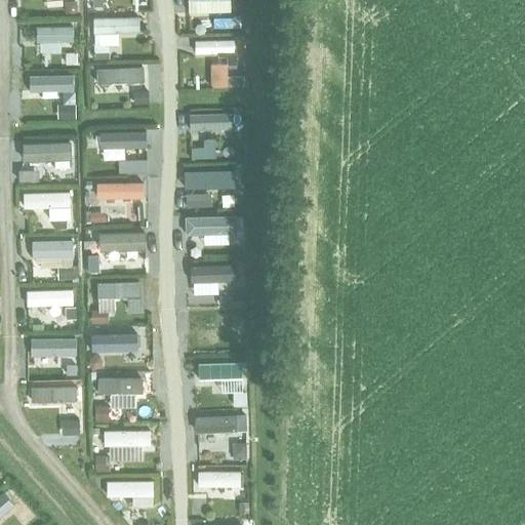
[(107,8),(105,0),(91,0),(92,9),(107,8)]
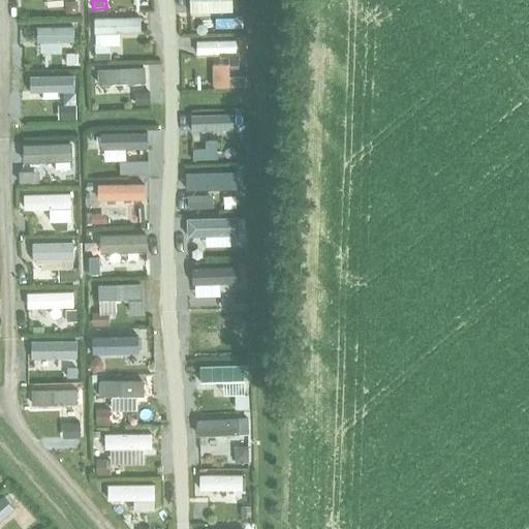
[(133,10),(133,0),(107,0),(109,10),(133,10)]
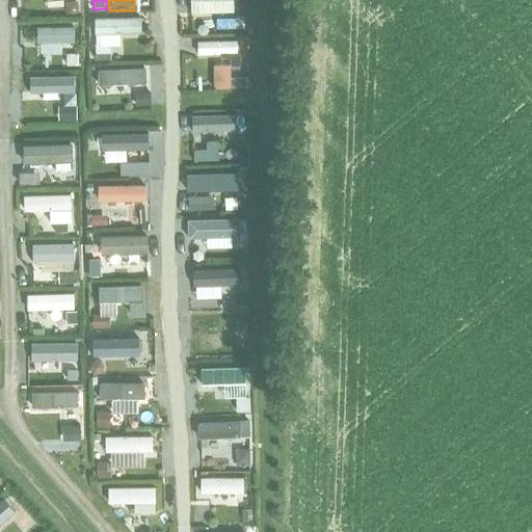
[(233,10),(232,0),(189,0),(190,11),(233,10)]
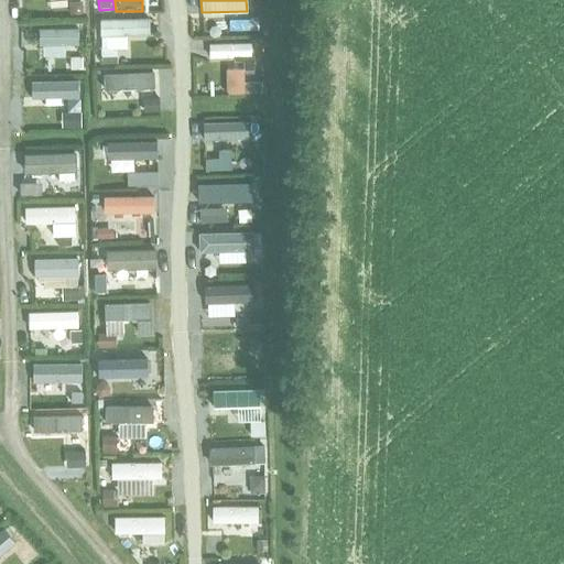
[(243,14),(242,29),(259,30),(260,15),(243,14)]
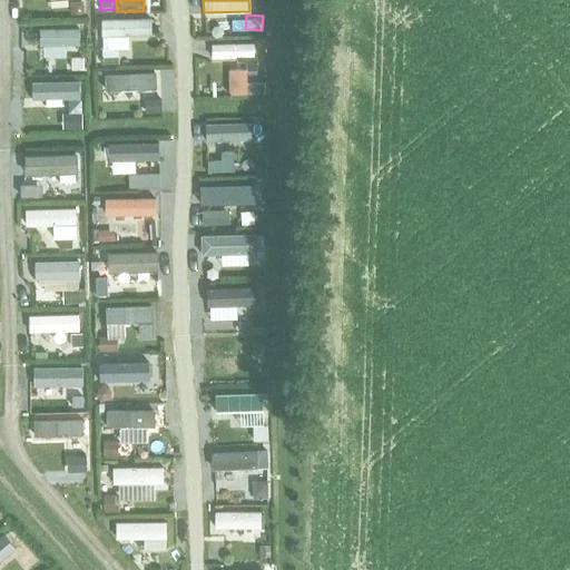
[(130,55),(130,36),(153,36),(153,18),(104,18),(104,55),(130,55)]
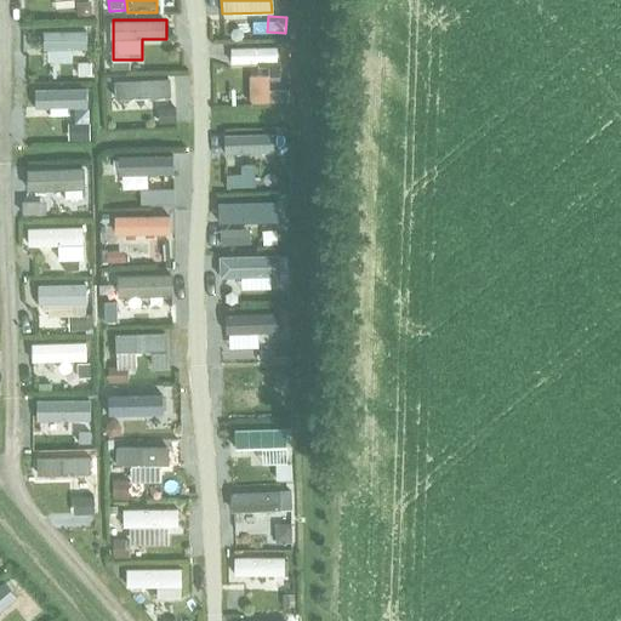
[(44,64),(72,64),(72,55),(90,55),(90,30),(44,30),(44,64)]
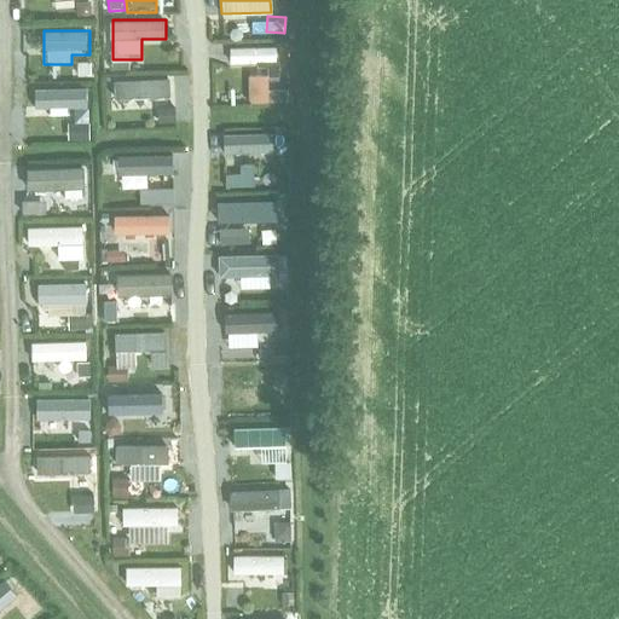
[(281,63),(281,46),(232,46),(232,63),(281,63)]
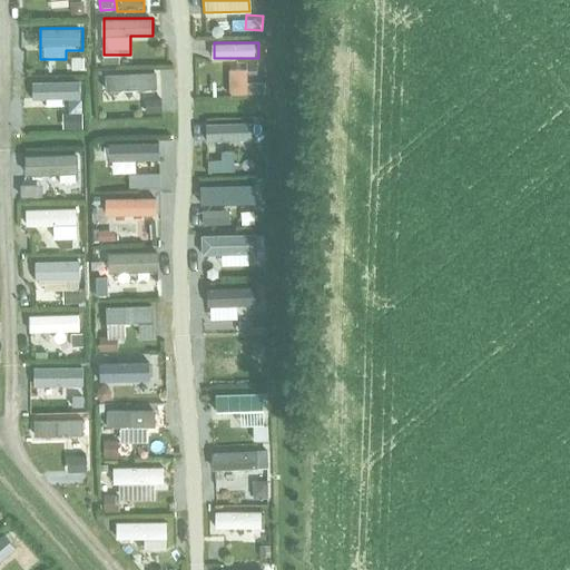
[(70,70),(84,71),(86,56),(72,55),(70,70)]
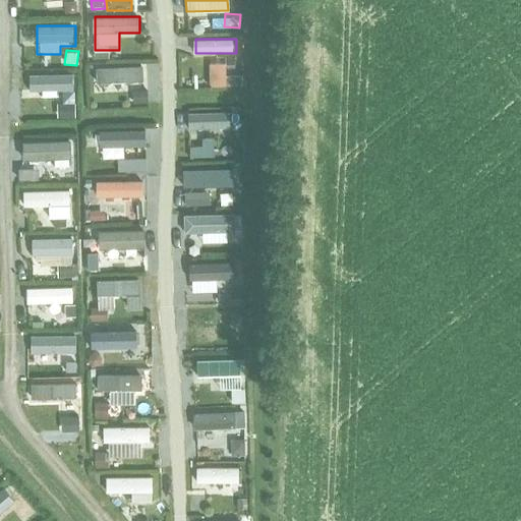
[(227,62),(211,63),(211,85),(228,85),(227,62)]
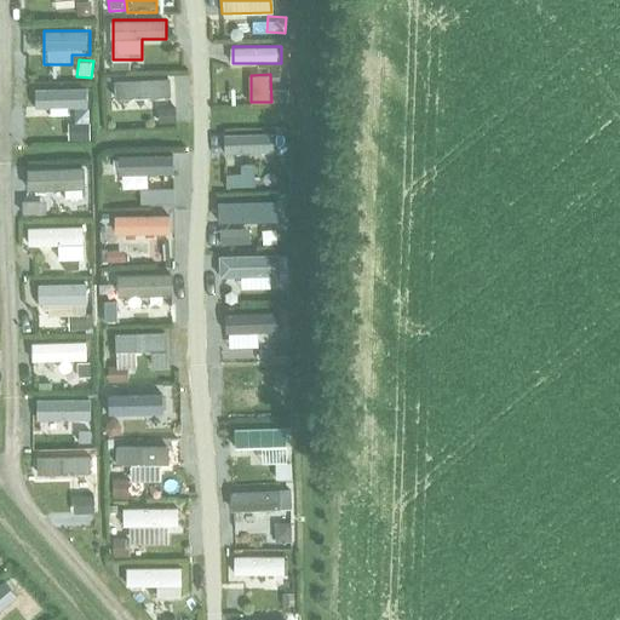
[(171,78),(115,79),(116,105),(172,103),(171,78)]
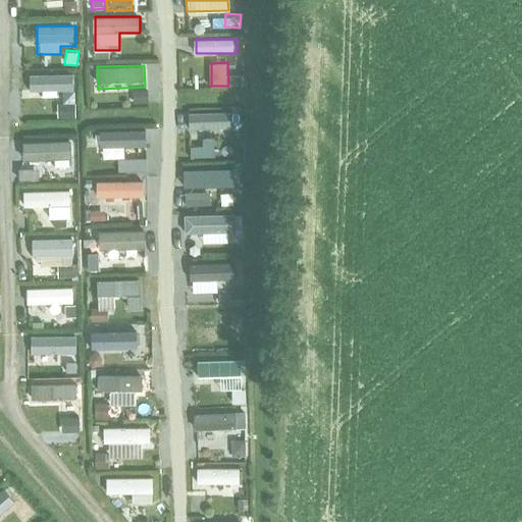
[(24,73),(24,92),(71,92),(71,74),(24,73)]
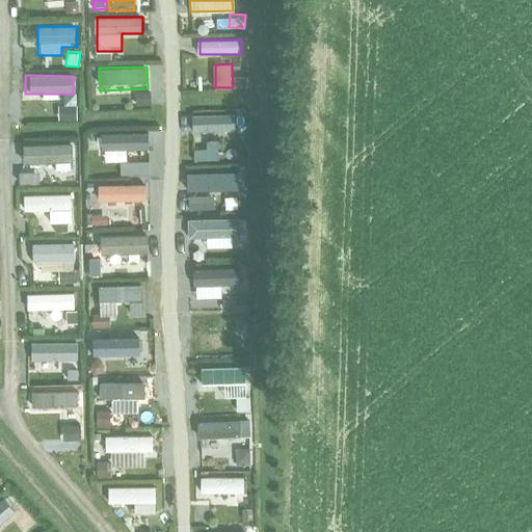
[(133,89),(134,105),(152,105),(152,89),(133,89)]
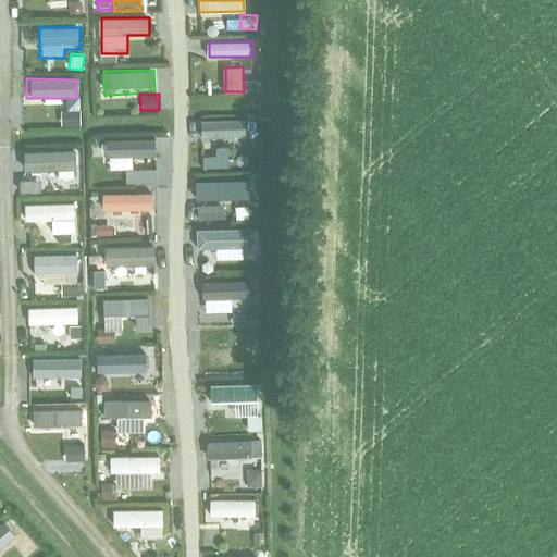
[(60,124),(82,124),(82,111),(60,111),(60,124)]
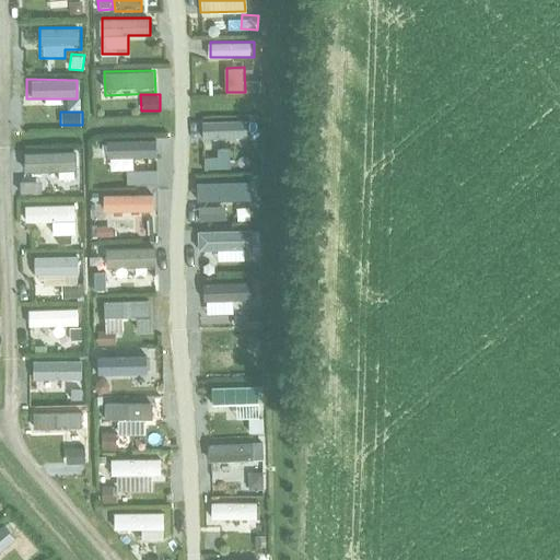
[(247,120),(202,120),(202,139),(247,139),(247,120)]
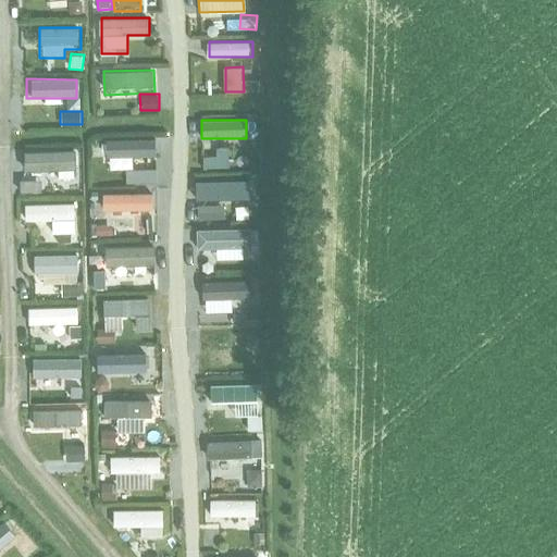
[(156,139),(107,139),(107,165),(96,165),(96,182),(110,182),(110,174),(147,174),(146,157),(156,157),(156,139)]
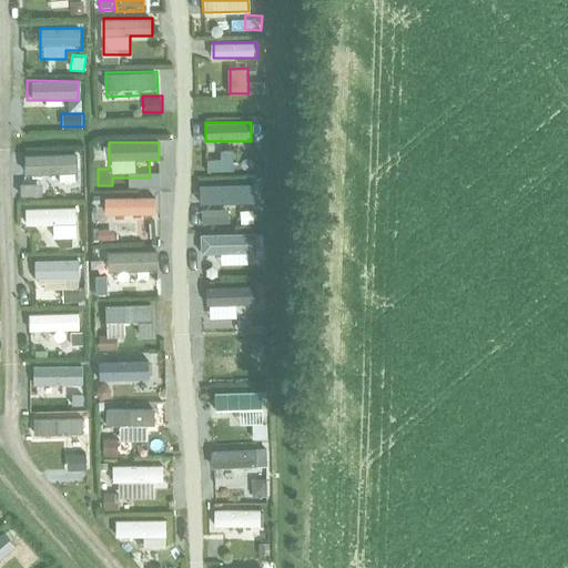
[(232,171),(233,154),(209,152),(208,170),(232,171)]
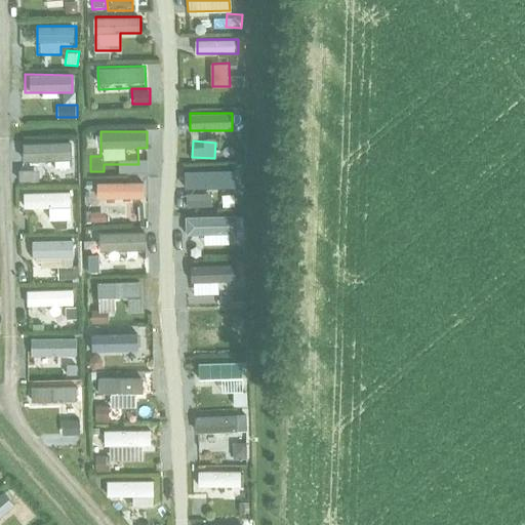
[(47,165),(72,164),(71,142),(27,143),(27,160),(33,160),(33,178),(47,178),(47,165)]
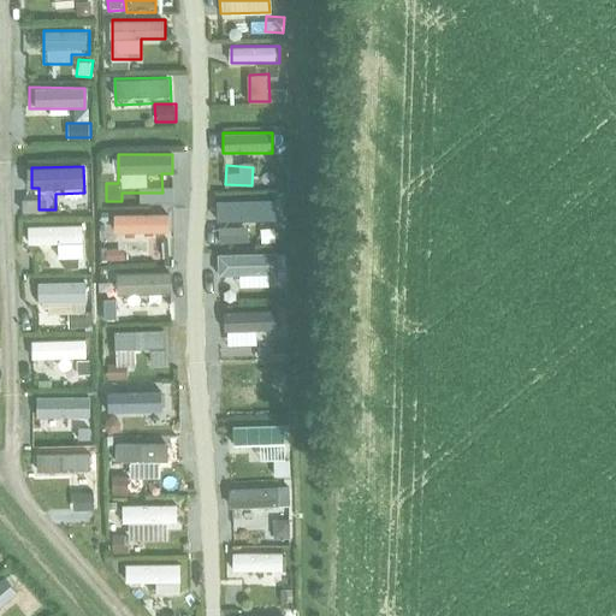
[(279,224),(280,199),(225,195),(224,214),(255,217),(255,223),(279,224)]
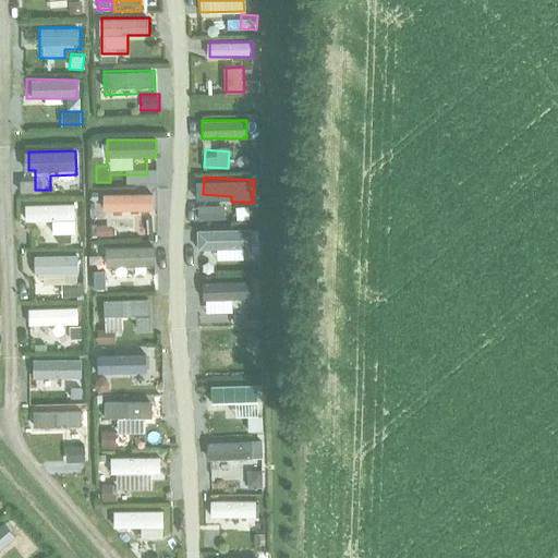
[(105,210),(154,210),(154,193),(105,192),(105,210)]
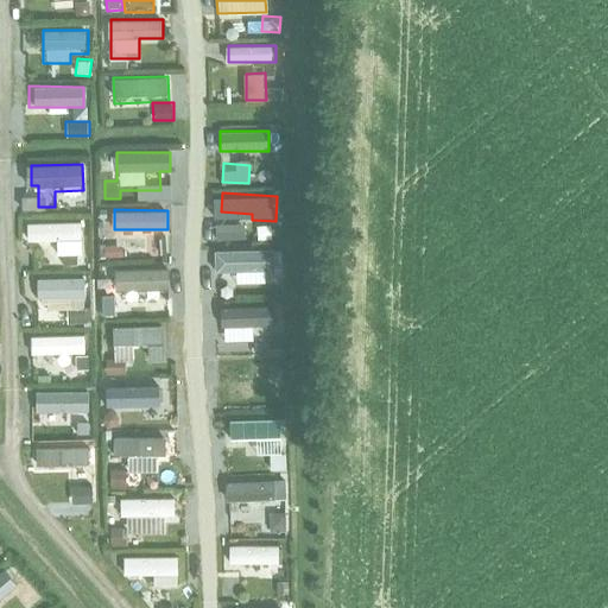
[(87,265),(86,214),(29,215),(29,242),(59,242),(59,265),(87,265)]
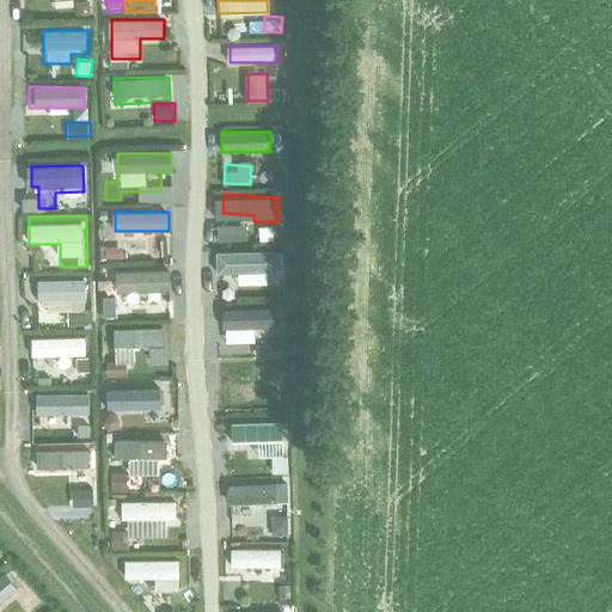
[(231,222),(232,239),(248,238),(245,221),(231,222)]
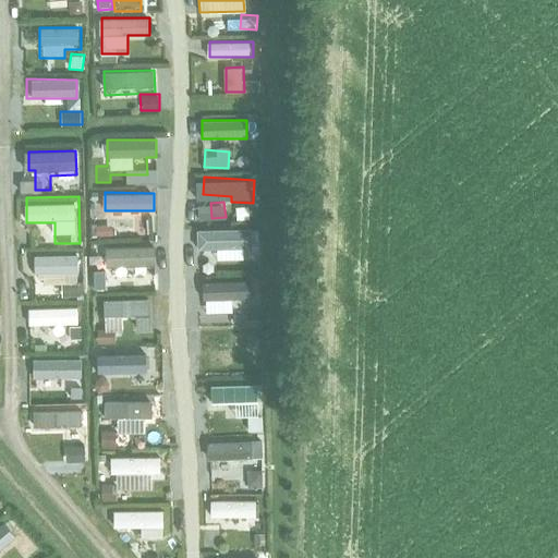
[(197,227),(197,249),(253,249),(253,227),(197,227)]
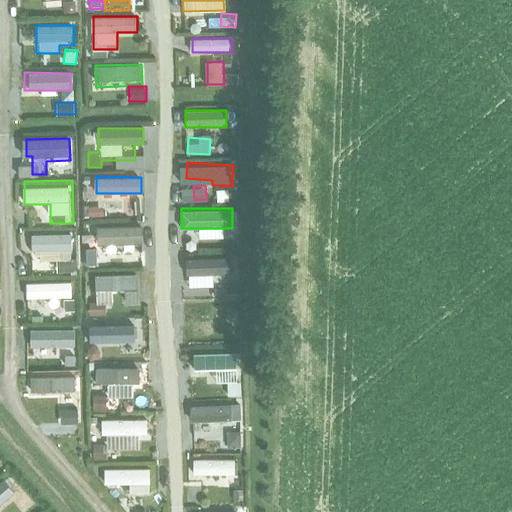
[(137,225),(100,225),(101,244),(138,243),(137,225)]
